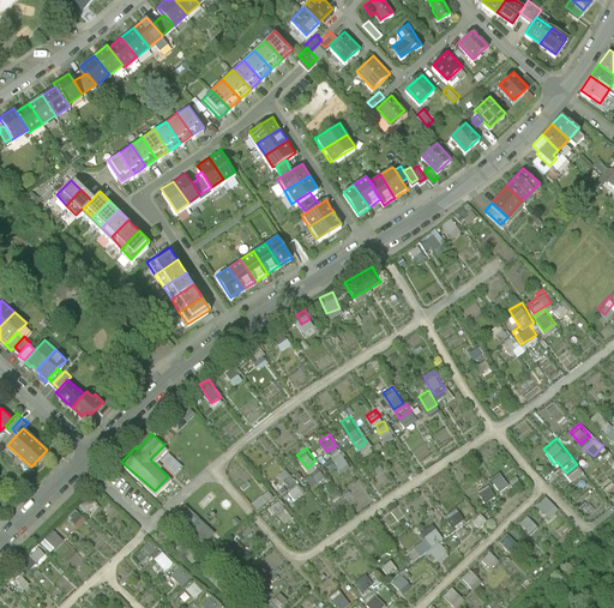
[(342,447),(331,452),(336,463),(347,459),(342,447)]
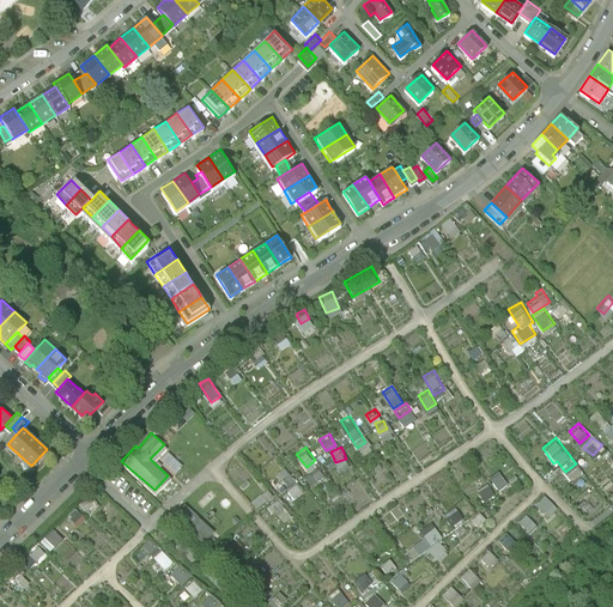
[(302,472),(309,481),(323,471),(316,461),(302,472)]
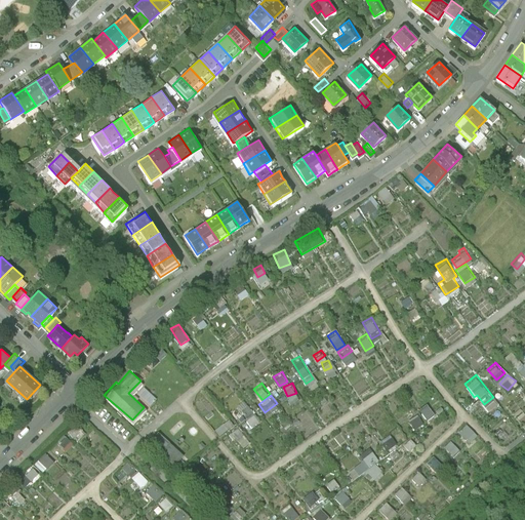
[(243,396),(237,400),(245,414),(252,410),(243,396)]
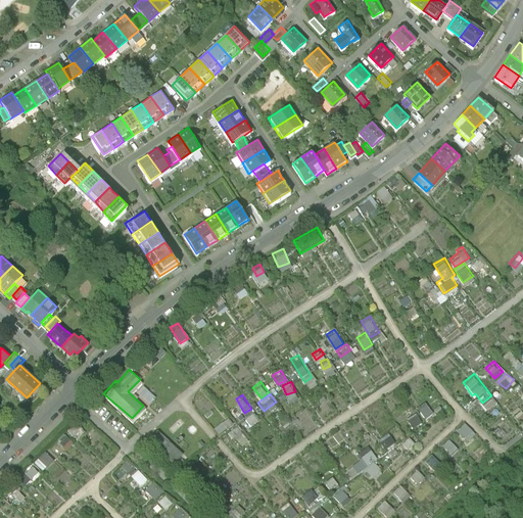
[(424,416),(432,410),(425,398),(416,405),(424,416)]
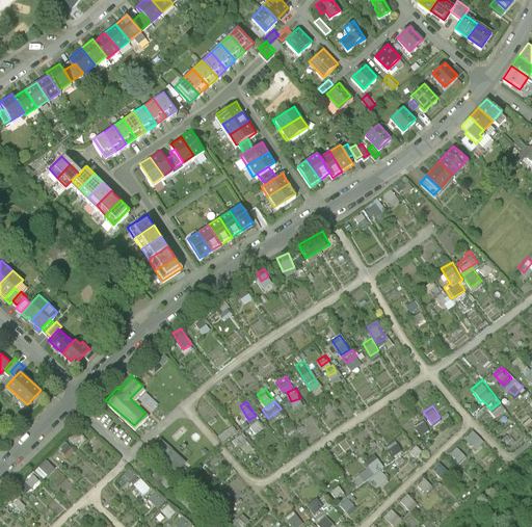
[(248,422),(254,428),(262,421),(257,415),(248,422)]
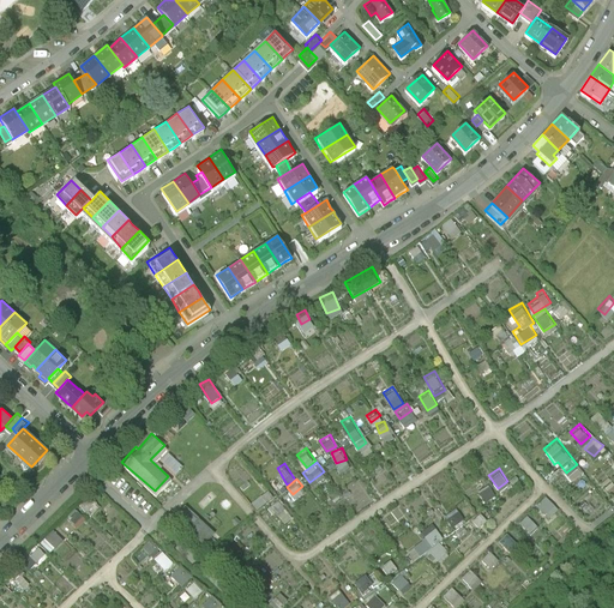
[(487,480),(475,487),(483,499),(495,492),(487,480)]
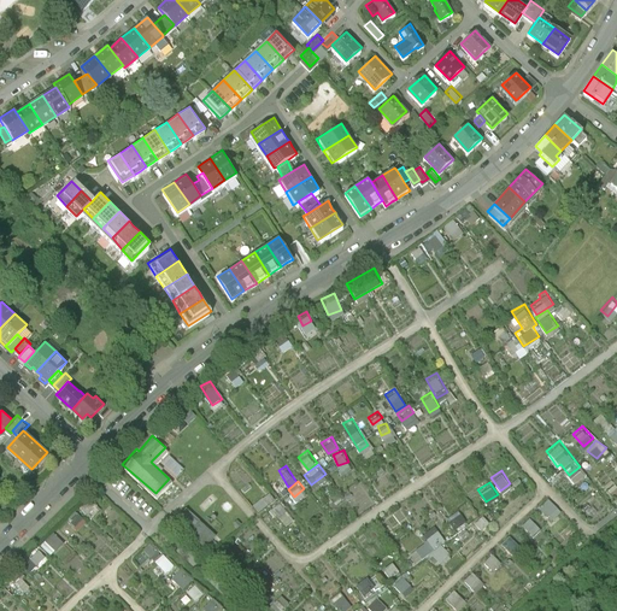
[(252,500),(257,506),(269,497),(263,491),(252,500)]
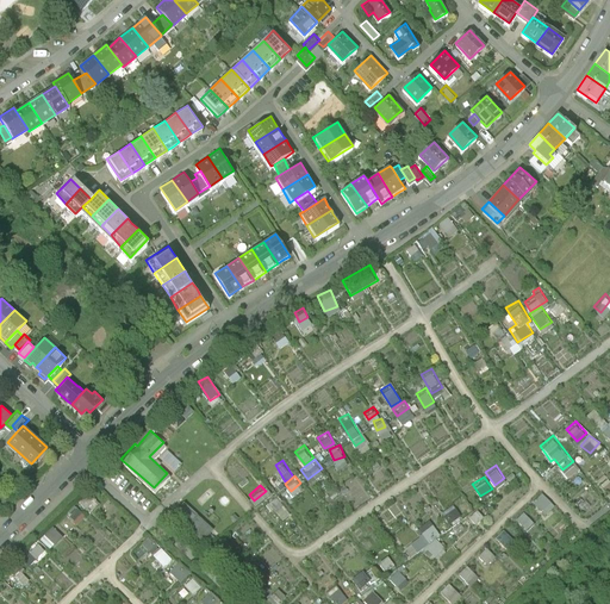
[(541,487),(530,497),(543,511),(554,502),(541,487)]
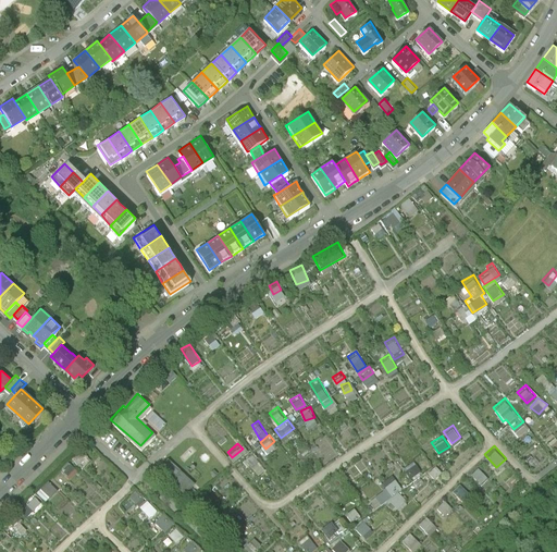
[(250,450),(245,455),(249,462),(256,456),(250,450)]
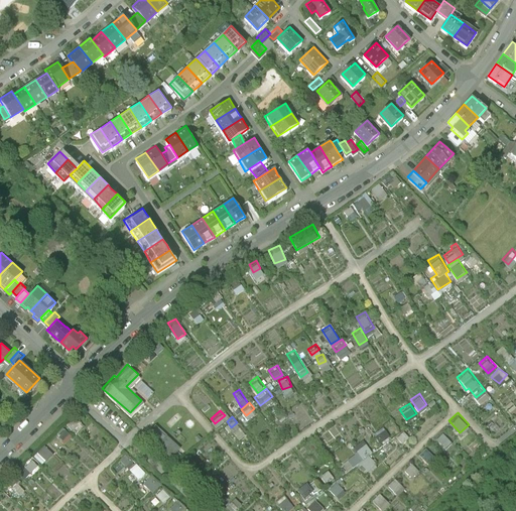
[(180,442),(155,419),(147,429),(172,453),(180,442)]
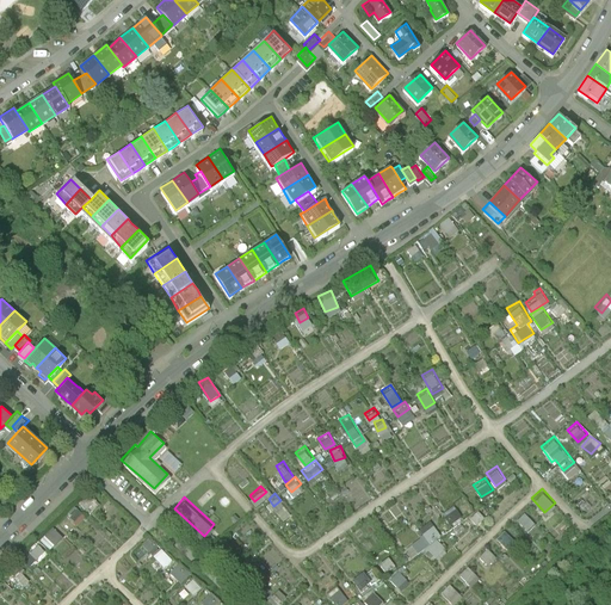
[(456,505),(444,510),(450,523),(462,517),(456,505)]
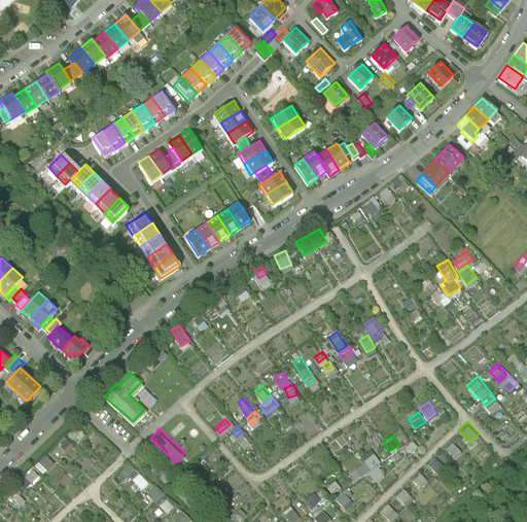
[(450,439),(444,446),(454,454),(460,447),(450,439)]
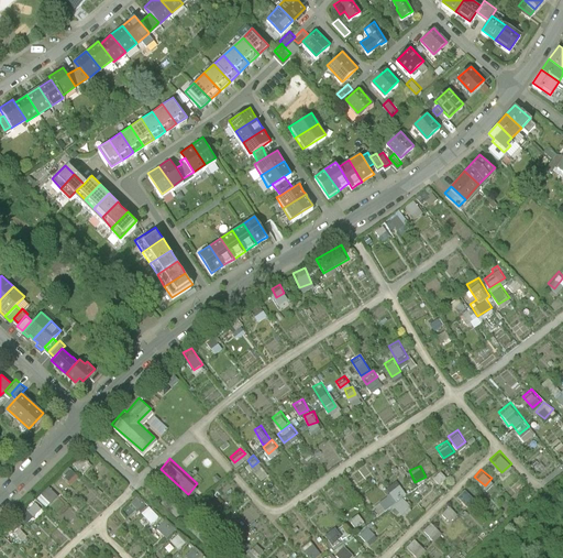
[(396,477),(385,484),(388,490),(372,501),(377,510),(405,490),(396,477)]
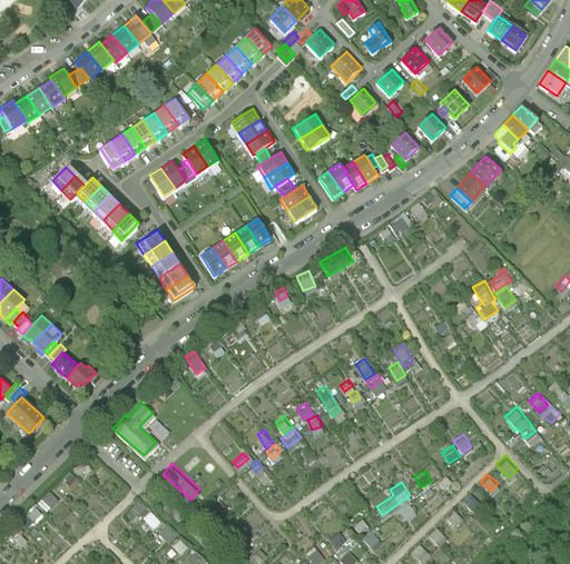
[(36,500),(46,508),(58,495),(48,486),(36,500)]
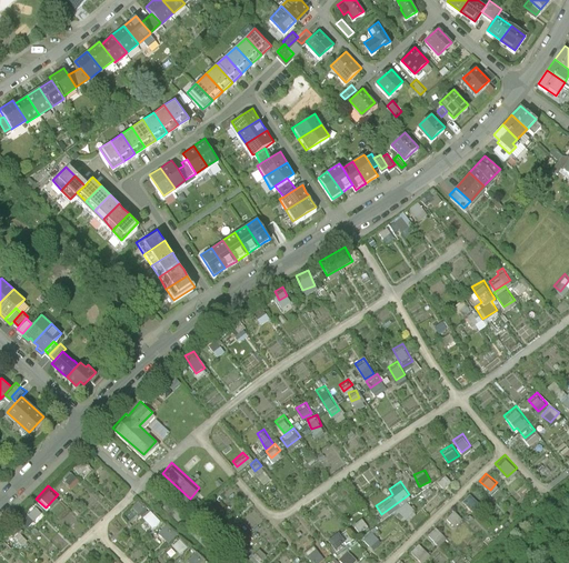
[(139,494),(130,500),(138,513),(147,506),(139,494)]
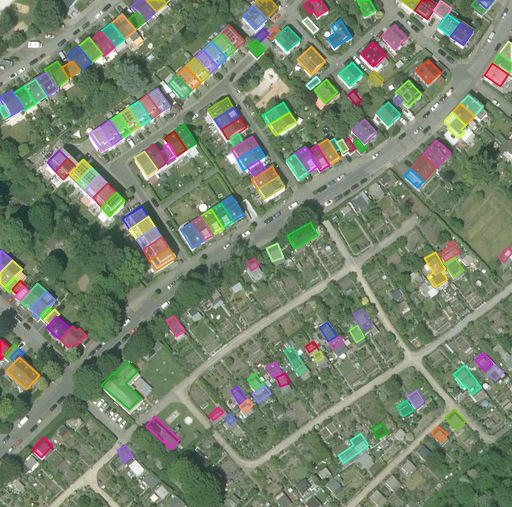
[(134,455),(126,462),(134,473),(143,466),(134,455)]
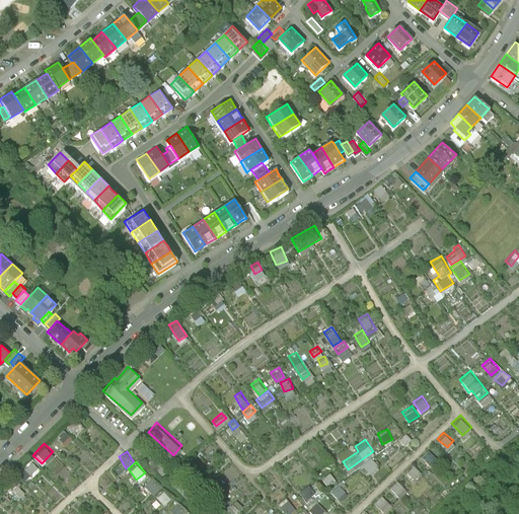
[(414,461),(404,468),(412,476),(420,469),(414,461)]
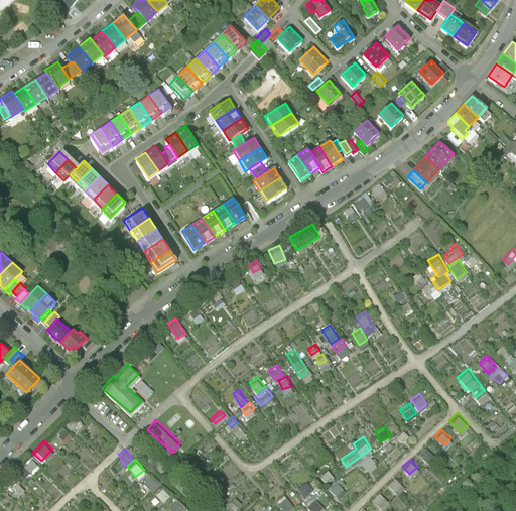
[(326,467),(318,472),(325,480),(332,474),(326,467)]
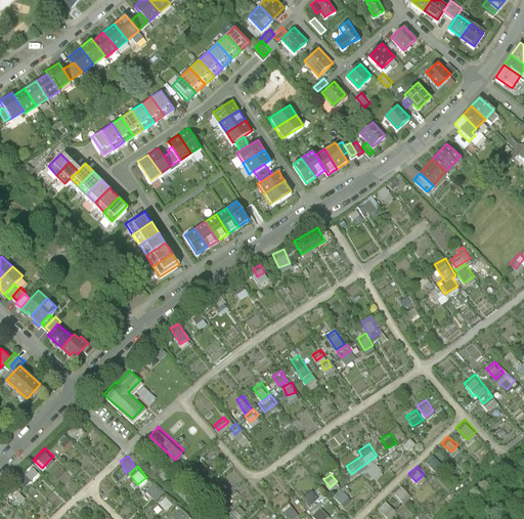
[(153,496),(162,487),(153,478),(143,487),(153,496)]
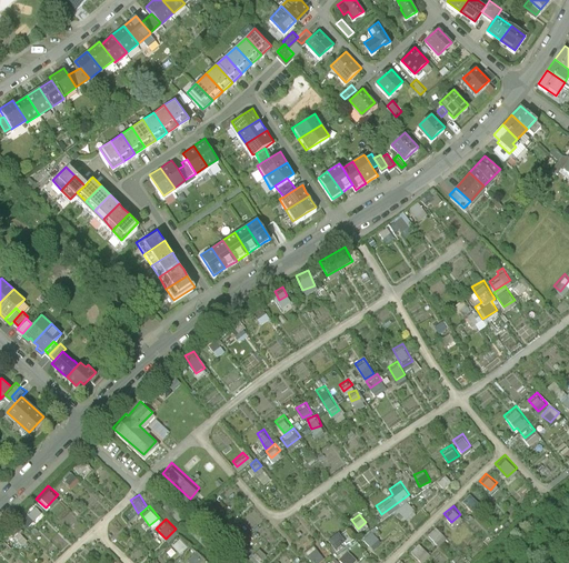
[(438,543),(446,535),(435,523),(426,530),(438,543)]
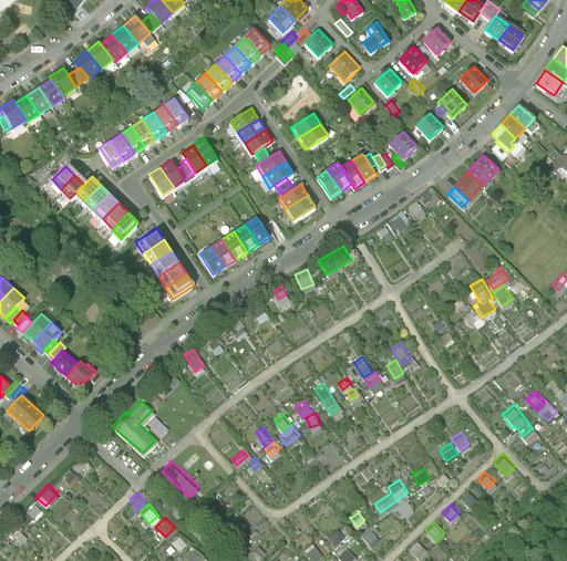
[(325,532),(330,542),(341,534),(336,526),(325,532)]
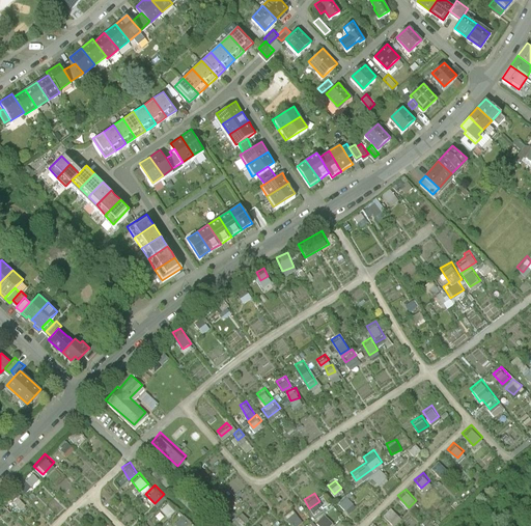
[(340,502),(344,506),(352,499),(348,494),(340,502)]
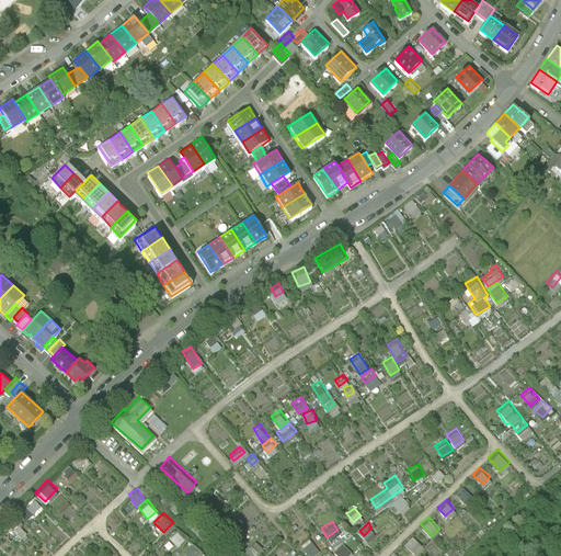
[(168,535),(175,544),(183,536),(175,528),(168,535)]
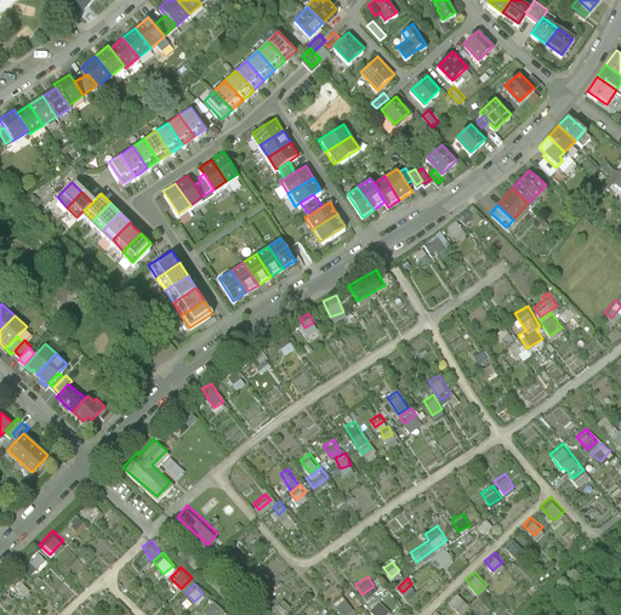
[(459,611),(468,602),(455,588),(445,599),(459,611)]
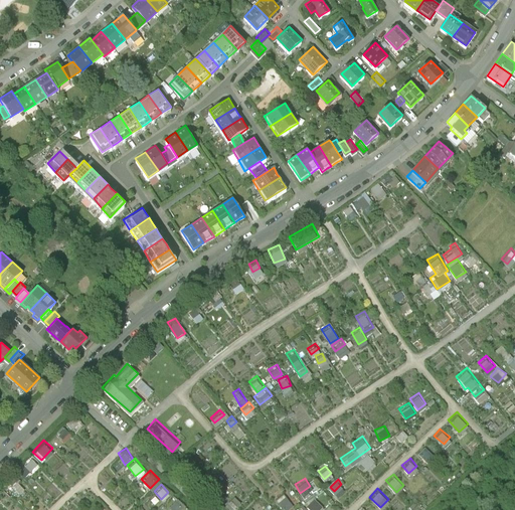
[(284,509),(292,502),(285,493),(277,499),(284,509)]
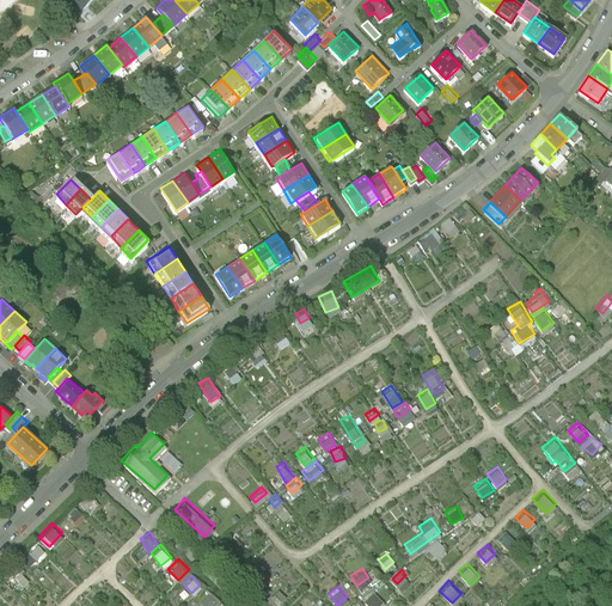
[(274,605),(283,594),(275,587),(265,599),(274,605)]
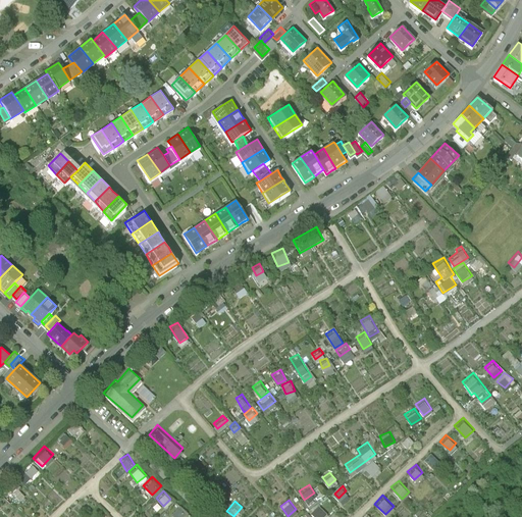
[(310,509),(317,516),(318,516),(326,510),(317,502),(310,509)]
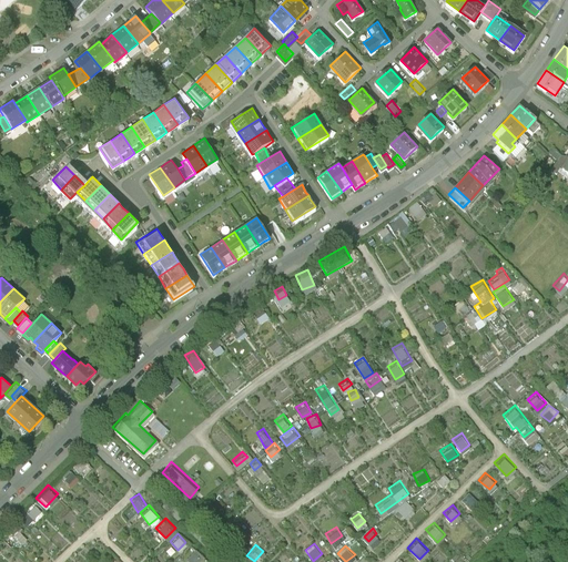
[(185,555),(191,561),(200,561),(204,558),(194,547),(185,555)]
